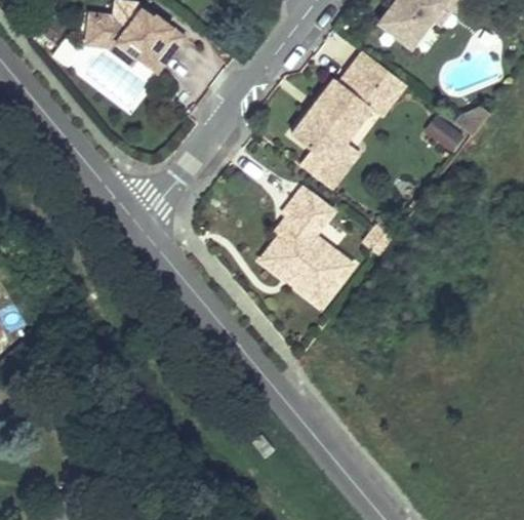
[(182,33),(142,2),(130,0),(113,0),(111,11),(86,7),(83,33),(115,37),(136,54),(155,70),(182,33)]
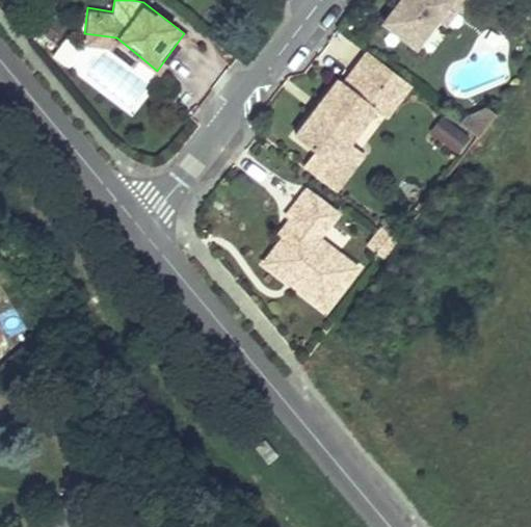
[(397,0),(382,20),(414,44),(433,18),(434,17),(447,0),(451,0),(457,5),(461,0),(397,0)]
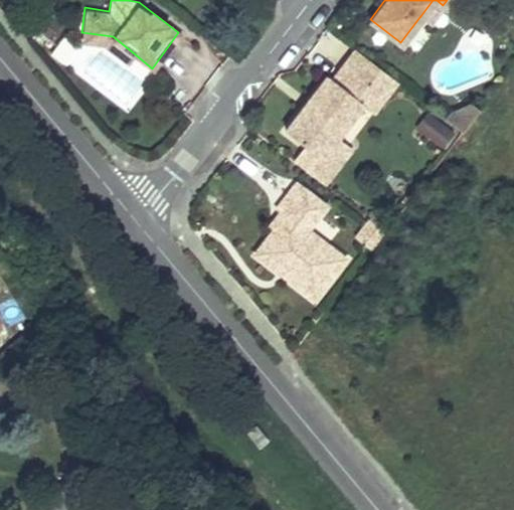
[(443,5),(437,0),(433,0),(420,16),(430,23),(443,5)]
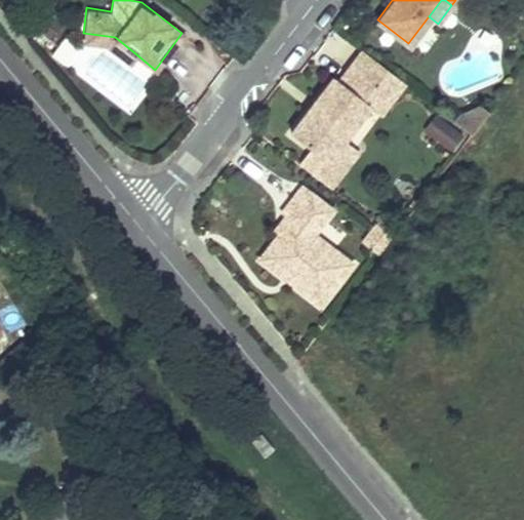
[(61,21),(48,11),(38,25),(50,35),(61,21)]
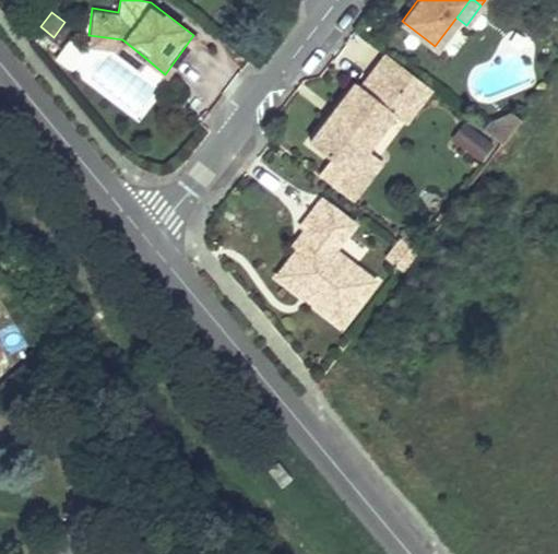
[(145,58),(122,39),(88,35),(86,45),(114,48),(139,68),(145,58)]
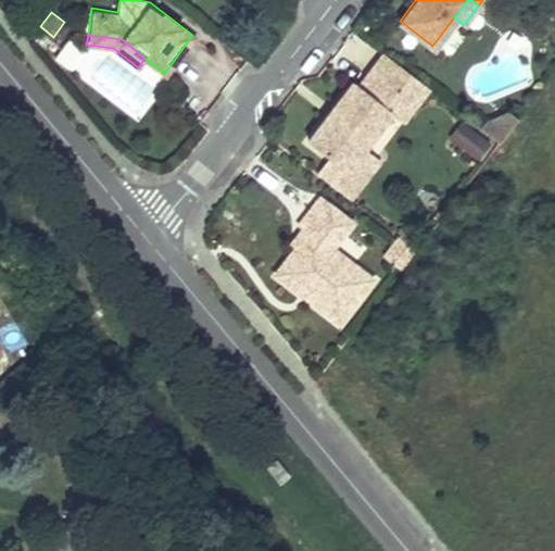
[(428,87),(382,54),(357,87),(352,83),(307,142),(329,158),(348,172),(365,149),(392,113),(402,122),(428,87)]
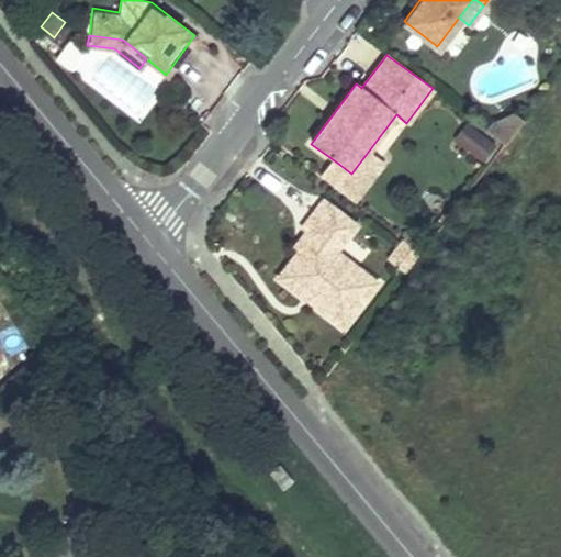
[(504,142),(522,117),(518,114),(489,125),(485,129),(504,142)]
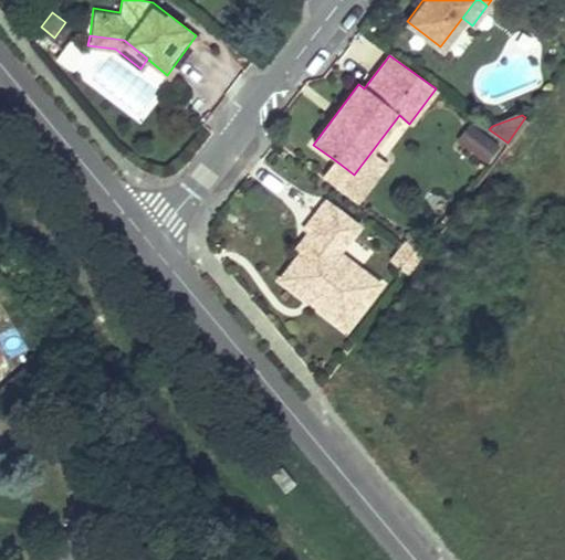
[(485,159),(499,141),(470,117),(456,135),(485,159)]
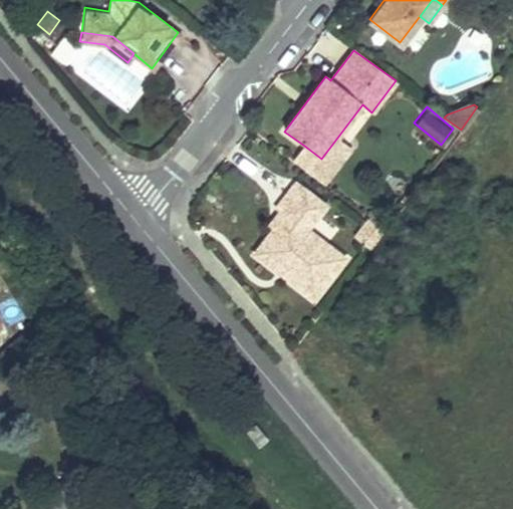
[(351,148),(337,138),(321,159),(304,146),(293,161),(324,185),(351,148)]
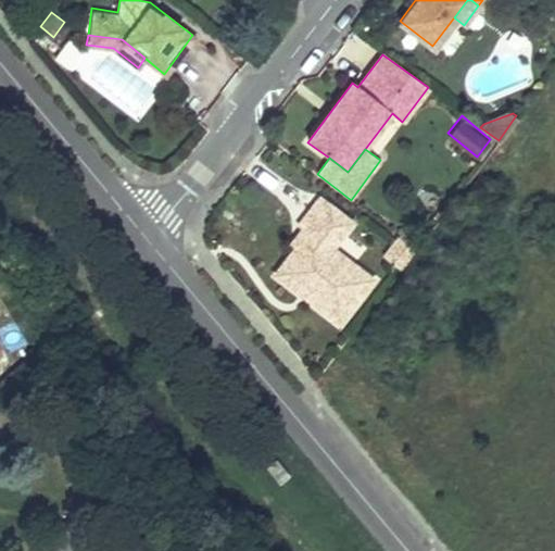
[(352,223),(319,198),(299,224),(304,227),(308,232),(295,248),(284,264),(284,265),(315,288),(307,299),(340,324),(375,279),(333,248),(352,223)]
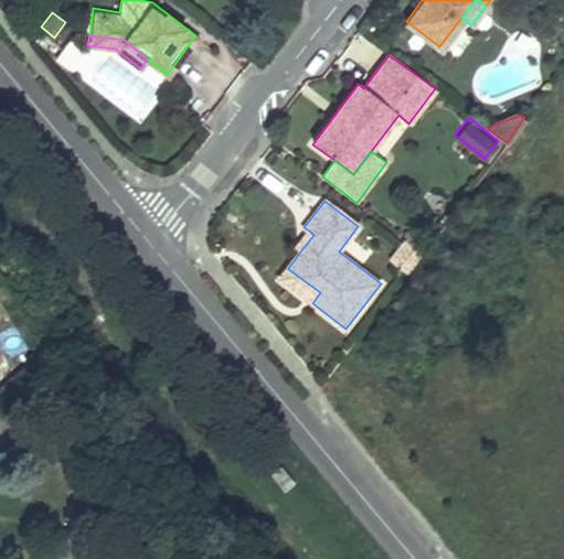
[(314,235),(309,230),(296,248),(300,251),(314,235)]
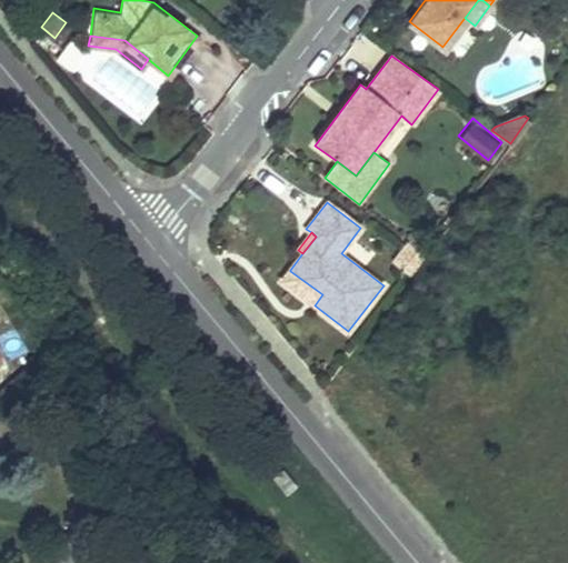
[(426,255),(407,241),(391,261),(410,275),(426,255)]
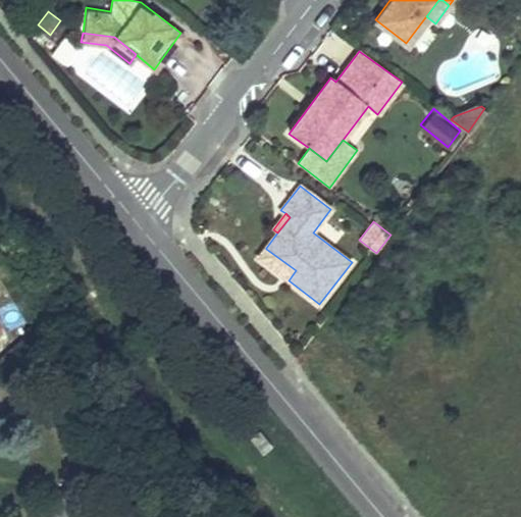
[(296,270),(266,249),(259,258),(289,280),(296,270)]
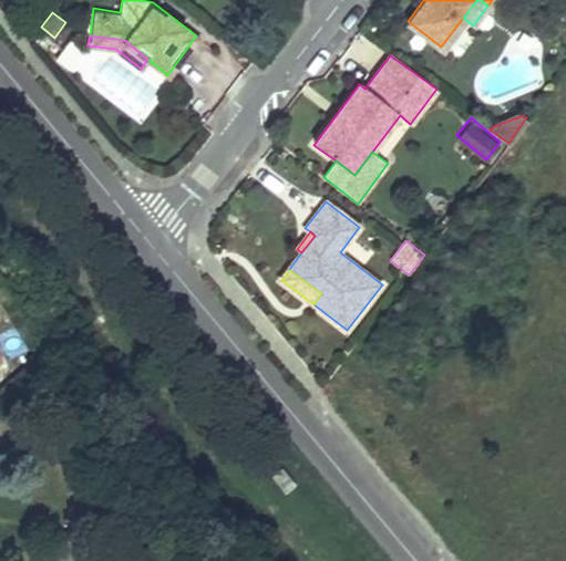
[(280,463),(269,470),(284,489),(295,480),(280,463)]
